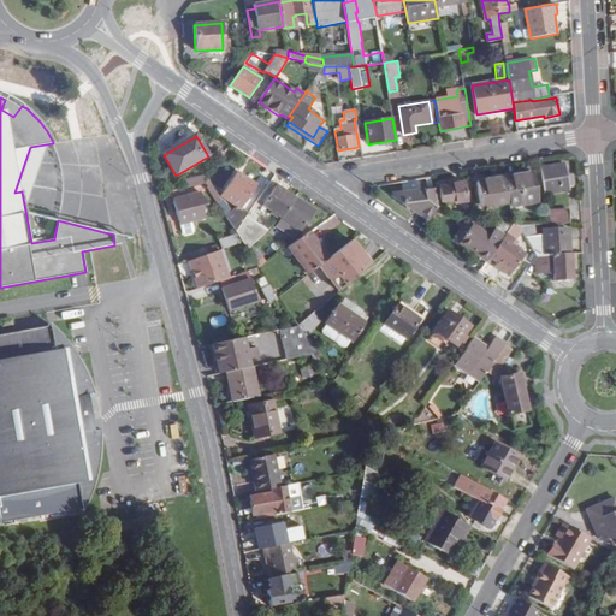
[(574,187),(573,175),(567,176),(564,165),(539,169),(544,195),(569,191),(569,187),(574,187)]
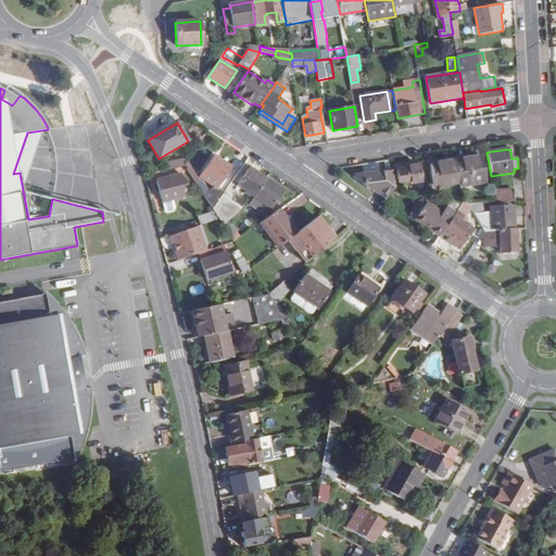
[(217,204),(224,194),(225,192),(218,188),(232,168),(215,155),(200,177),(214,187),(210,193),(217,204)]
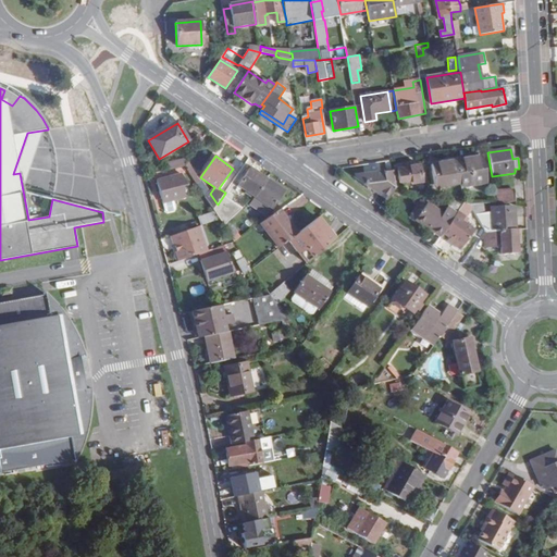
[(455,160),(460,185),(461,188),(486,184),(481,156),(455,160)]
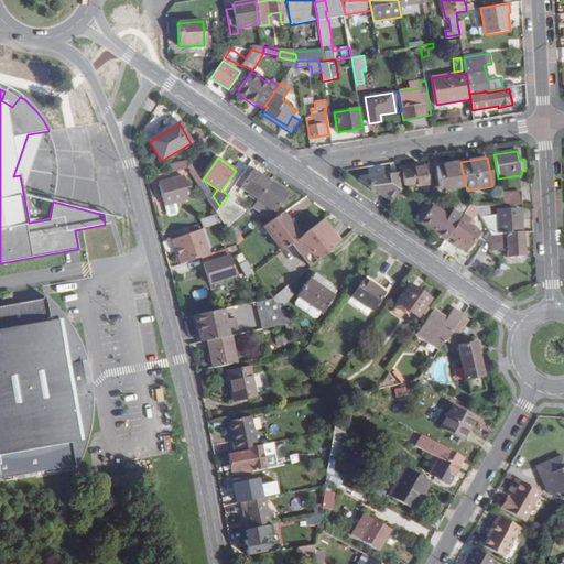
[(182,160),(166,163),(169,172),(184,169),(182,160)]
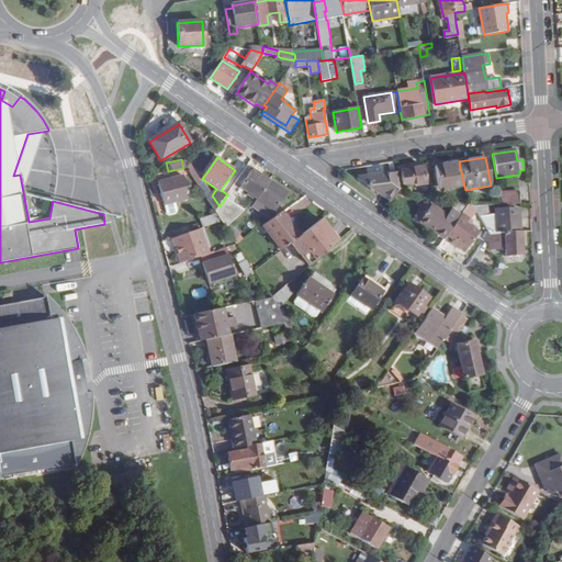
[(439,190),(464,187),(459,161),(435,166),(439,190)]
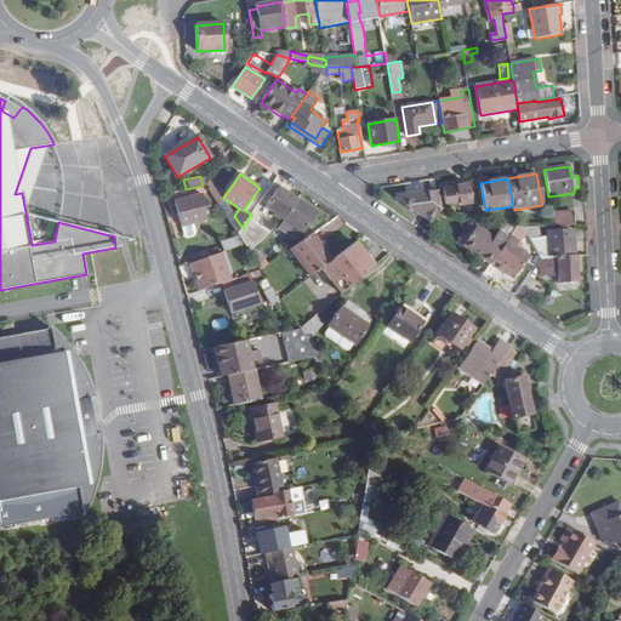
[(469,206),(466,186),(442,189),(444,205),(457,204),(457,208),(469,206)]
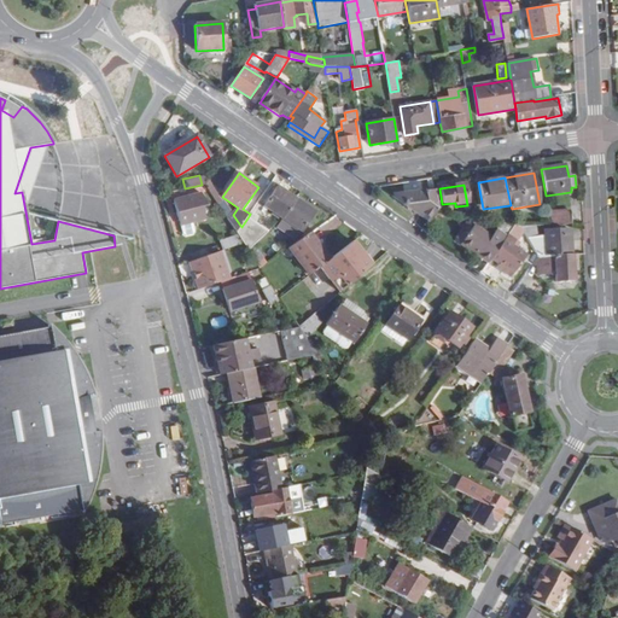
[(278,188),(264,208),(283,221),(296,200),(278,188)]
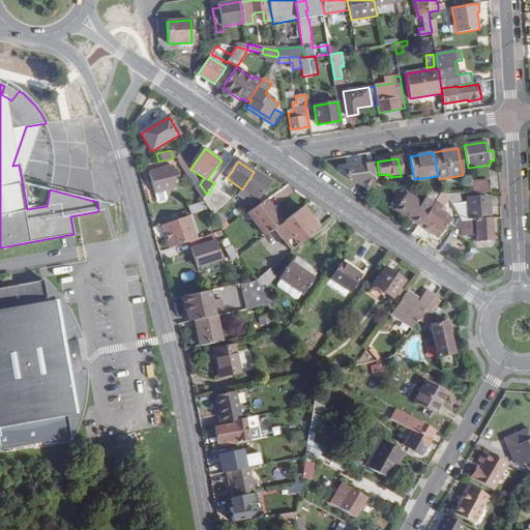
[(363,185),(370,189),(376,180),(374,164),(362,165),(347,166),(344,176),(361,187),(363,185)]
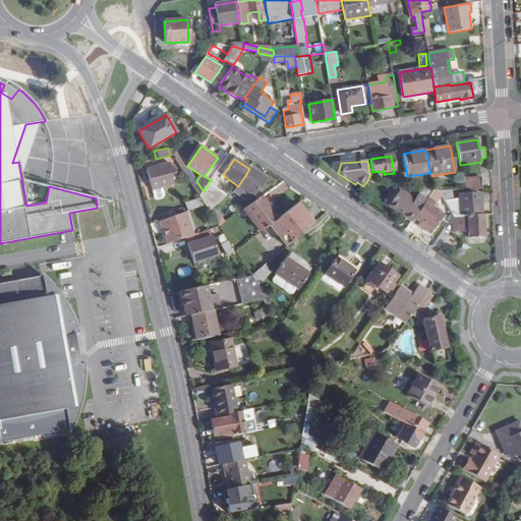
[(338,173),(341,163),(330,165),(330,167),(338,173)]
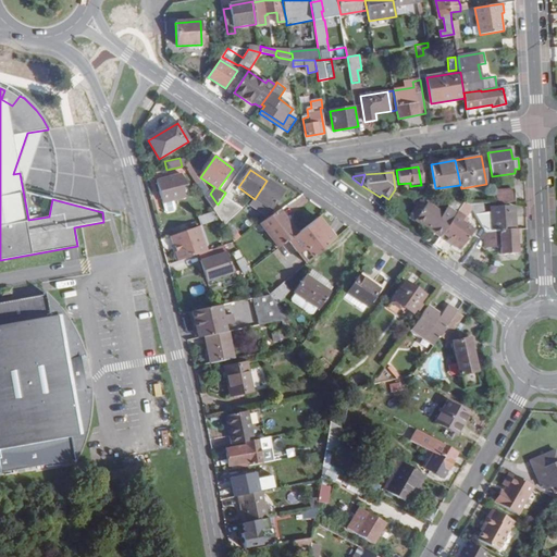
[(175,200),(185,197),(183,187),(186,186),(181,175),(157,182),(162,200),(174,197),(175,200)]
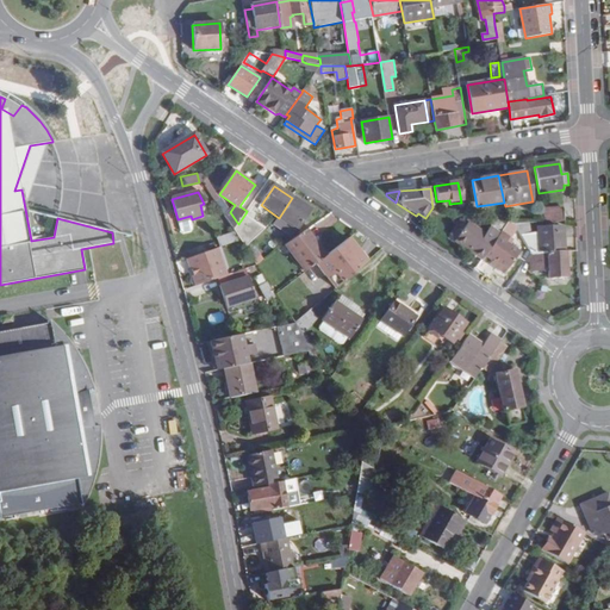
[(296,230),(310,210),(292,198),(279,218),(274,225),(285,232),(290,225),(296,230)]
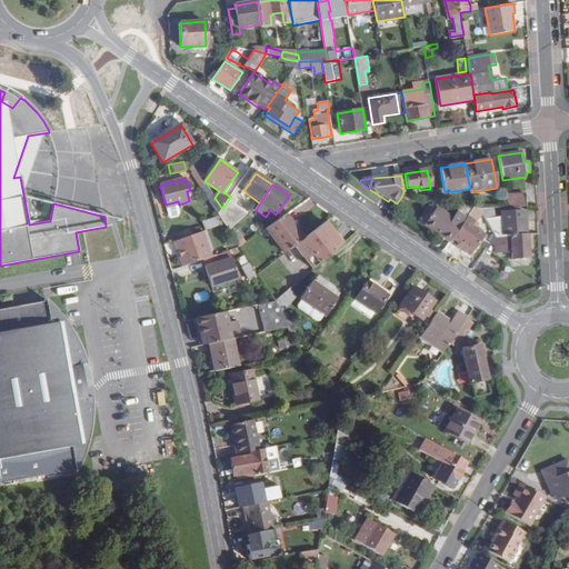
[(222,209),(215,198),(206,186),(200,189),(218,216),(222,209)]
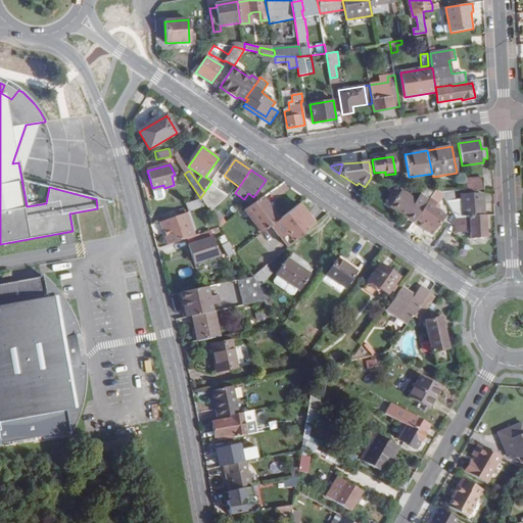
[(484,190),(483,179),(465,179),(467,191),(484,190)]
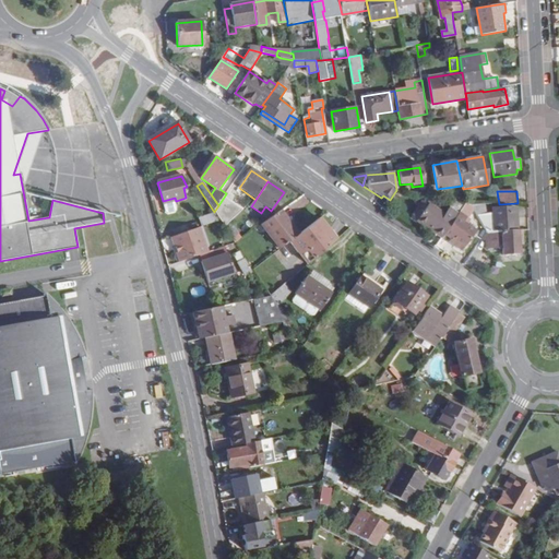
[(224,227),(229,223),(244,210),(225,195),(218,205),(214,212),(219,221),(224,227)]
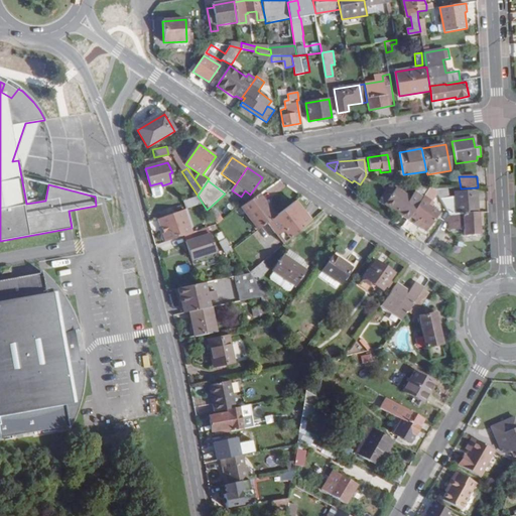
[(424,197),(426,195),(430,189),(419,186),(415,191),(424,197)]
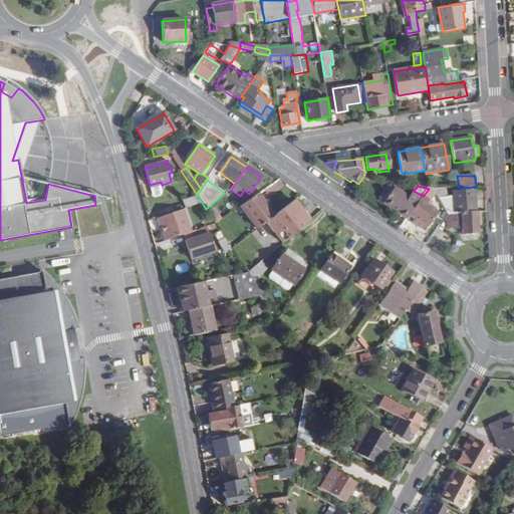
[(384,204),(407,219),(409,217),(422,199),(422,198),(414,193),(410,199),(396,189),(384,204)]
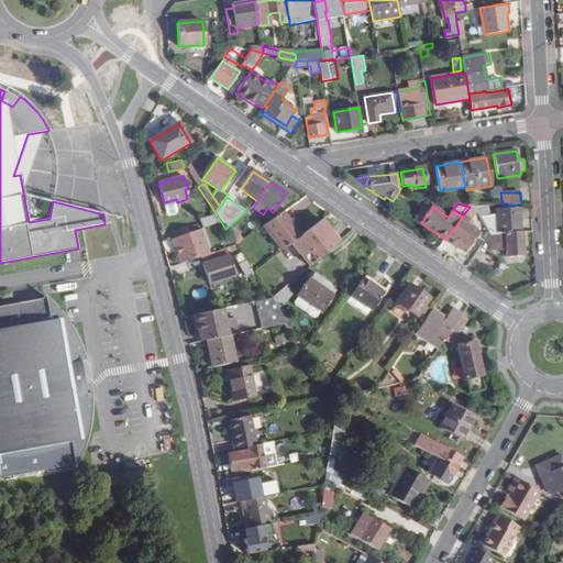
[(470,216),(474,208),(470,207),(465,212),(470,216)]
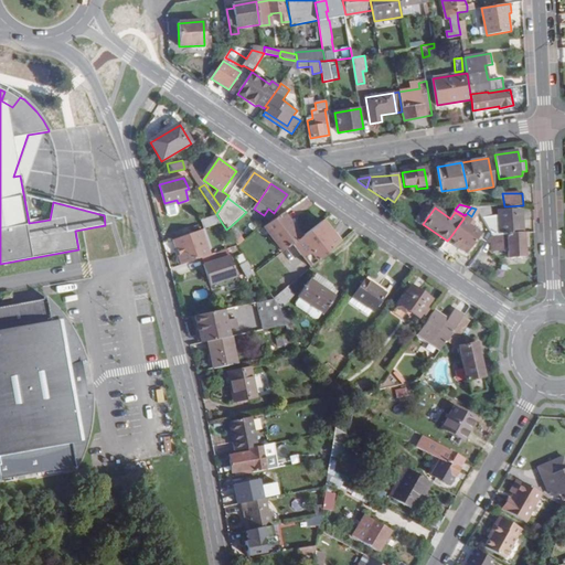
[(491,235),(523,233),(521,210),(497,212),(497,215),(492,216),(490,208),(476,209),(491,235)]
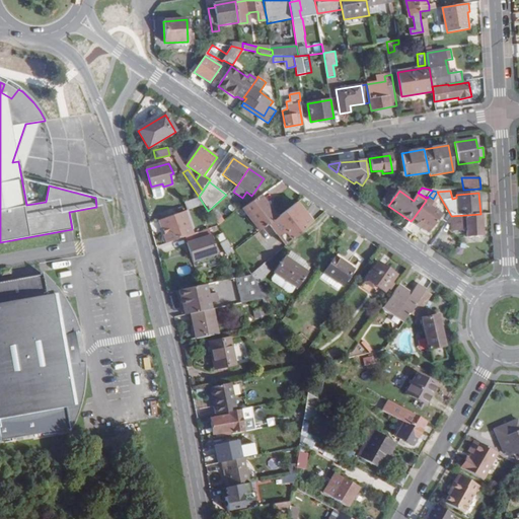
[(261,196),(242,209),(244,213),(262,198),(261,196)]
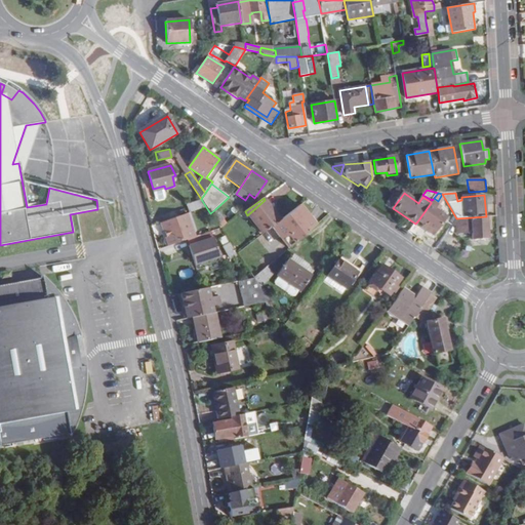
[(200,199),(185,204),(187,212),(202,207),(200,199)]
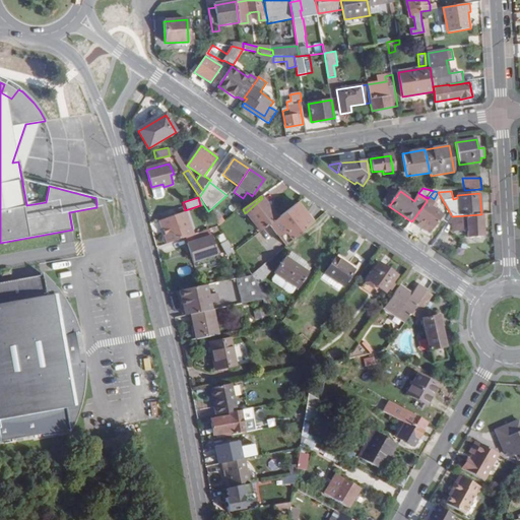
[(262,198),(245,213),(259,232),(277,218),(262,198)]
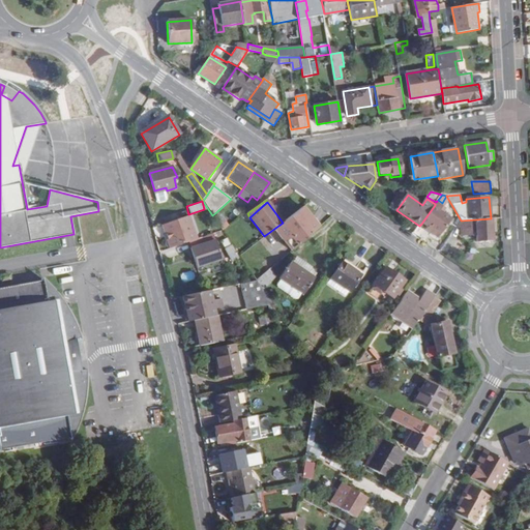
[(453,218),(435,205),(421,224),(440,237),(453,218)]
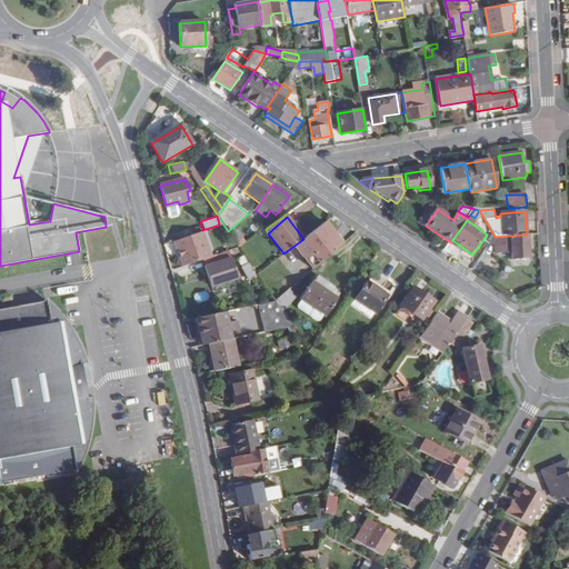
[(239,248),(228,231),(223,225),(219,227),(235,249),(240,248),(239,248)]
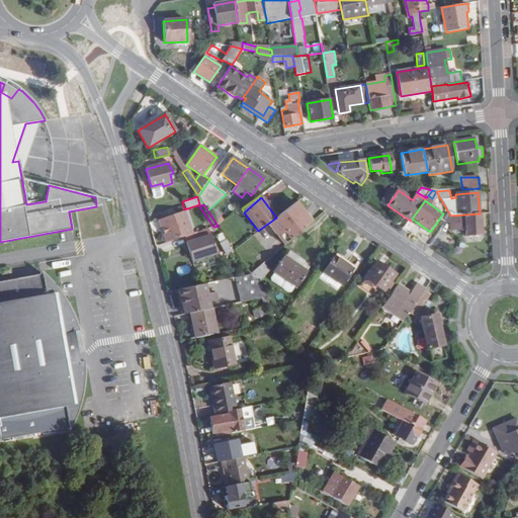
[(224,221),(212,206),(207,210),(218,226),(224,221)]
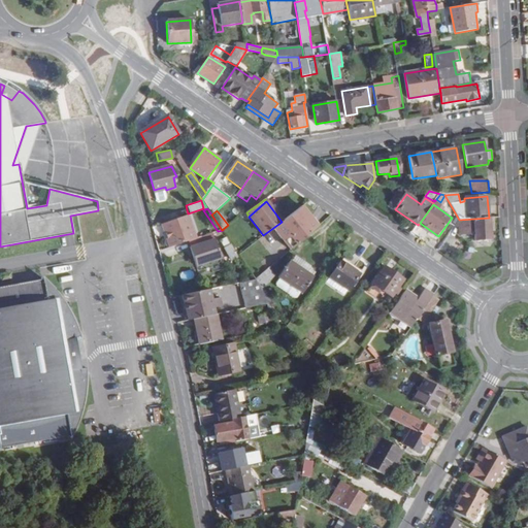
[(309,226),(298,210),(283,223),(294,237),(309,226)]
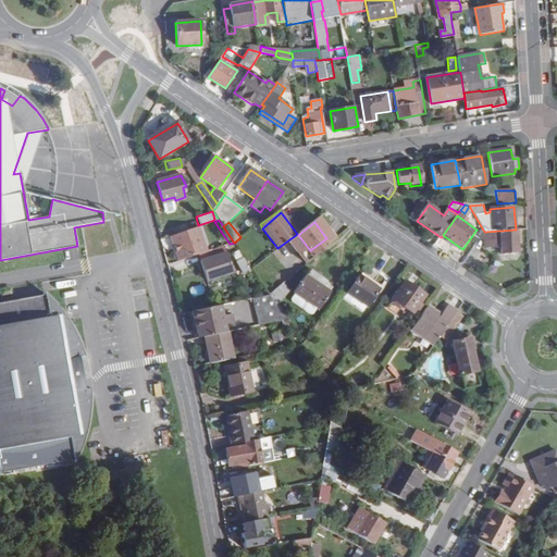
[(180,261),(198,256),(207,252),(205,244),(200,243),(199,238),(201,235),(198,227),(171,236),(174,246),(177,244),(180,250),(176,251),(180,261)]
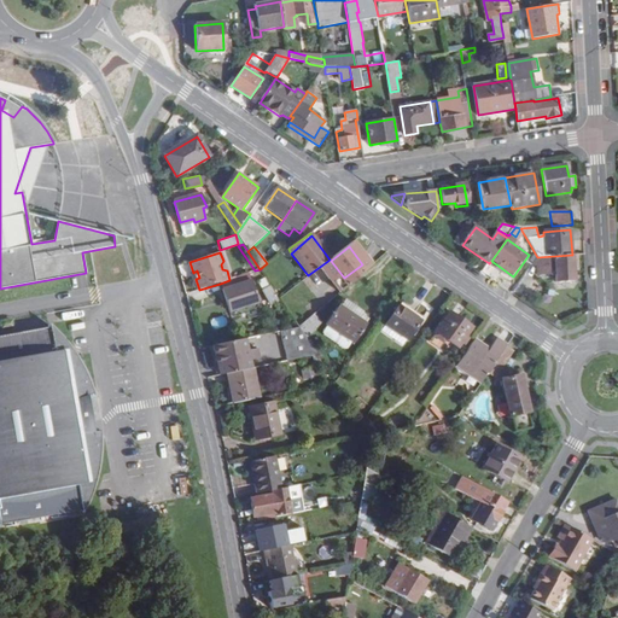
[(573,255),(572,255),(537,257),(537,267),(544,267),(546,284),(576,283),(573,255)]
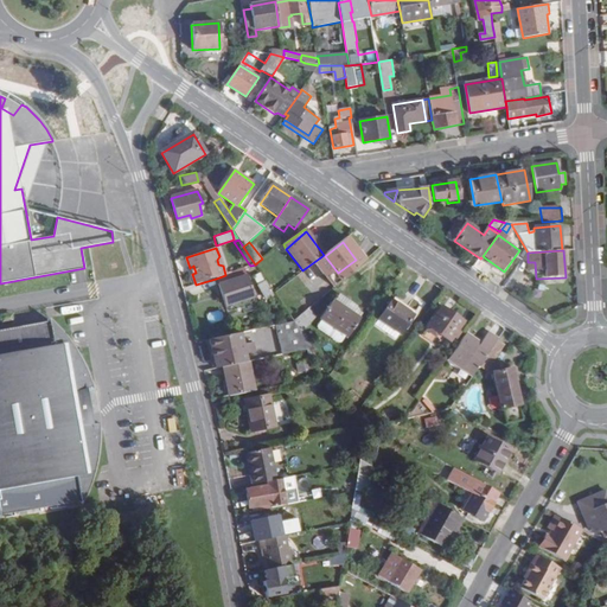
[(243,269),(225,275),(216,279),(217,285),(246,275),(243,269)]
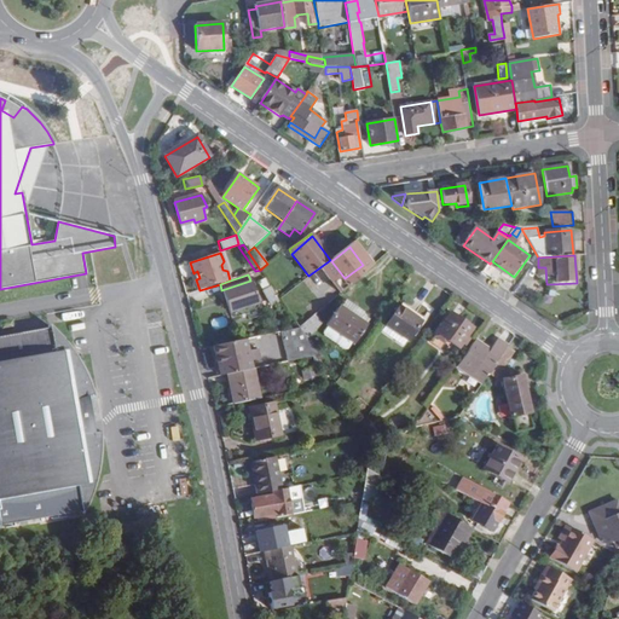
[(221,290),(230,313),(258,304),(250,281),(221,290)]
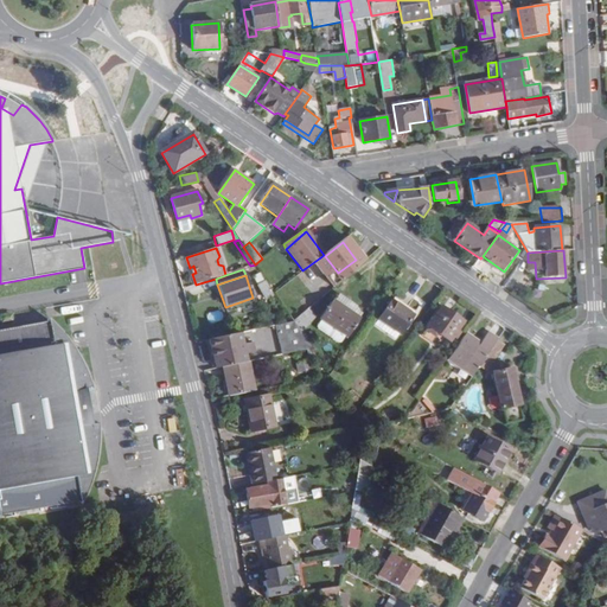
[(273,296),(264,282),(257,286),(266,301),(273,296)]
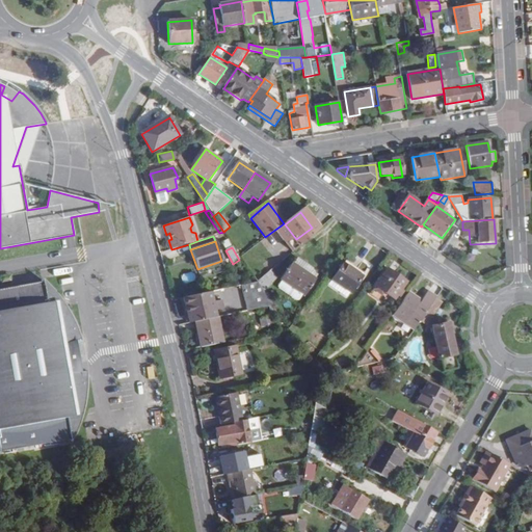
[(272,270),(258,253),(245,263),(258,283),(272,270)]
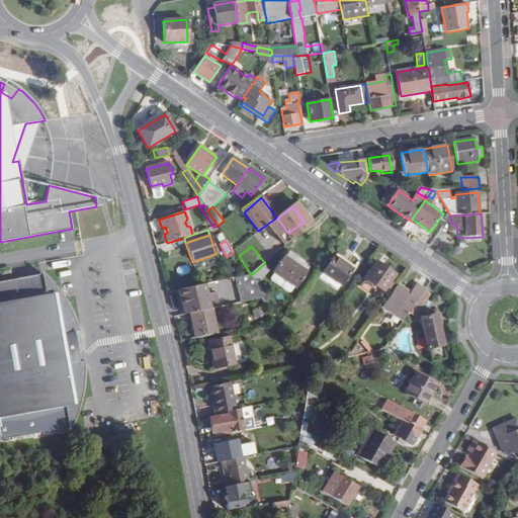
[(273,272),(295,288),(307,272),(283,256),(273,272)]
